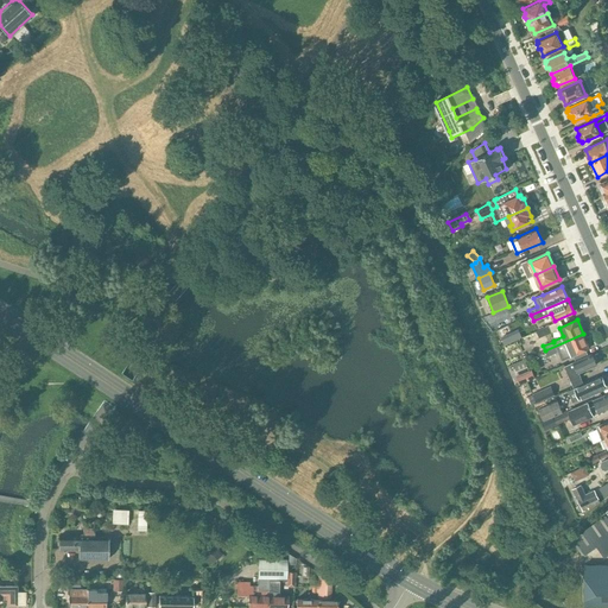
[(549,325),(537,330),(539,337),(551,331),(549,325)]
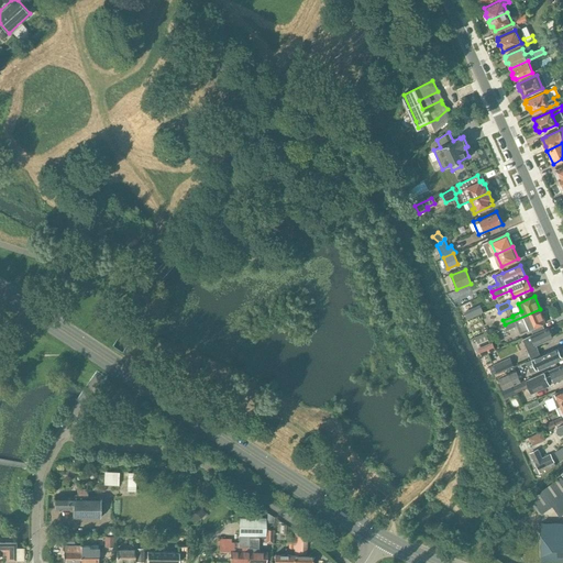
[(468,309),(463,311),(467,320),(476,316),(474,311),(471,313),(468,309)]
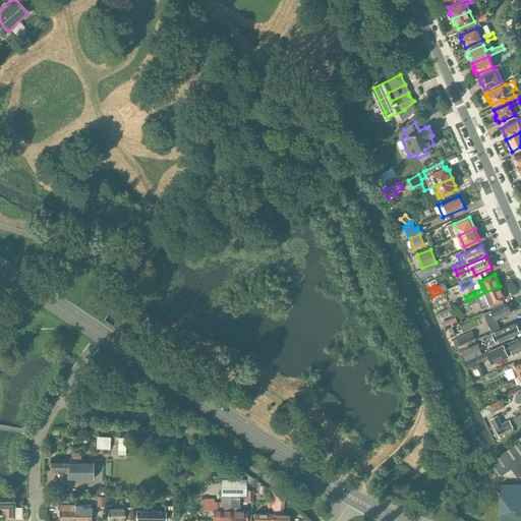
[(505,296),(500,286),(467,300),(469,305),(478,301),(481,308),(491,304),(505,298),(505,296)]
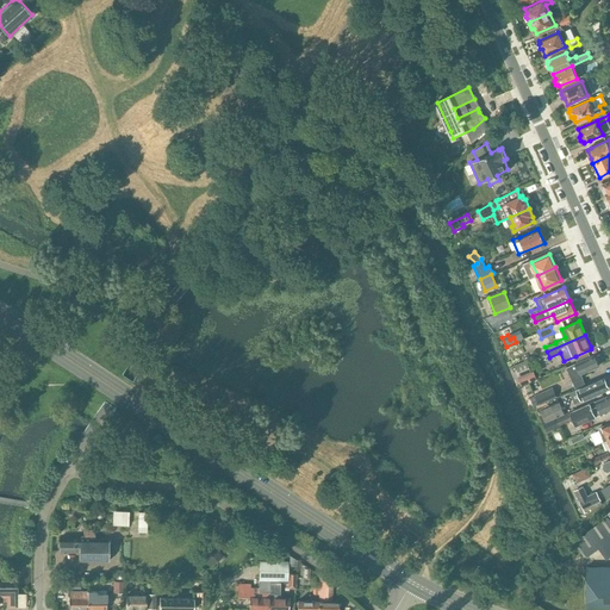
[(591,356),(567,367),(573,383),(583,378),(580,374),(599,366),(593,355),(591,356)]
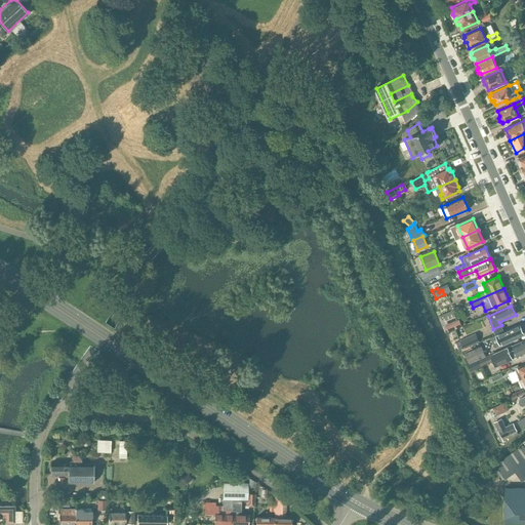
[(448,332),(462,326),(459,320),(457,320),(453,310),(452,311),(444,314),(439,316),(440,319),(444,317),(447,324),(446,325),(448,332)]
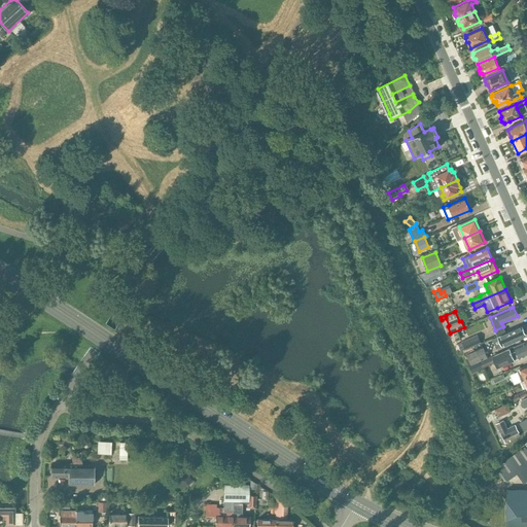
[(502,346),(511,343),(526,336),(522,326),(505,334),(505,332),(497,336),(497,337),(498,337),(502,346)]
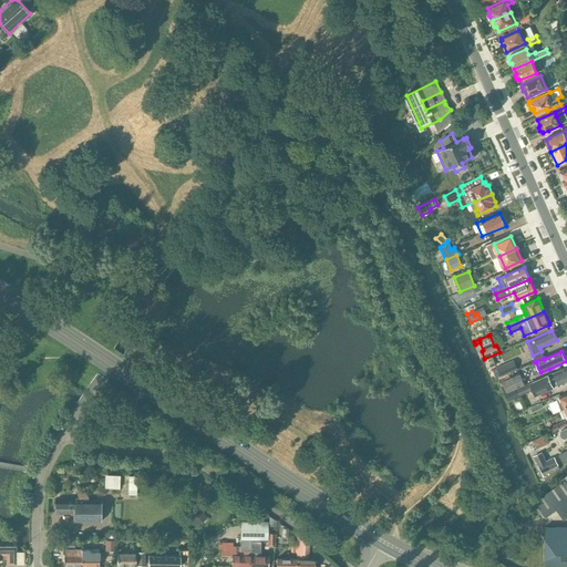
[(501,375),(501,377),(518,369),(518,368),(514,360),(496,367),(497,368),(492,370),(495,378),(501,375)]
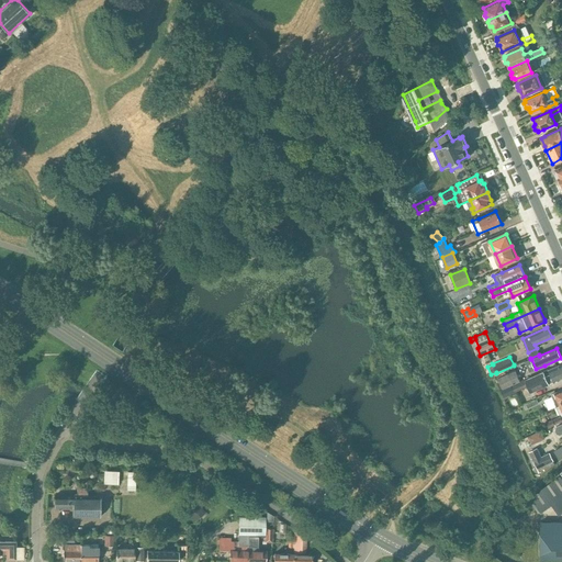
[(514,364),(514,366),(496,373),(498,379),(503,389),(525,379),(532,377),(529,370),(534,368),(529,358),(514,364)]
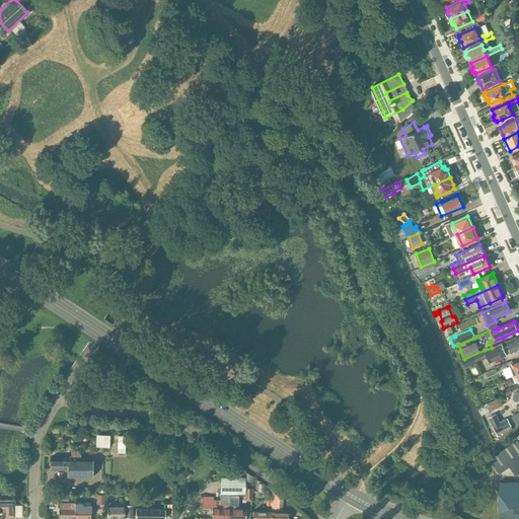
[(485,350),(471,356),(474,363),(488,358),(490,363),(503,358),(518,350),(518,336),(507,342),(508,346),(504,348),(502,344),(486,351),(485,350)]
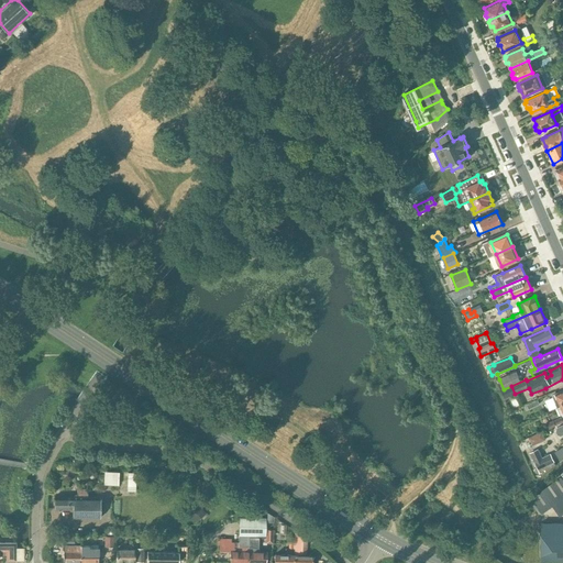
[(562,389),(552,395),(556,408),(562,405),(562,389)]
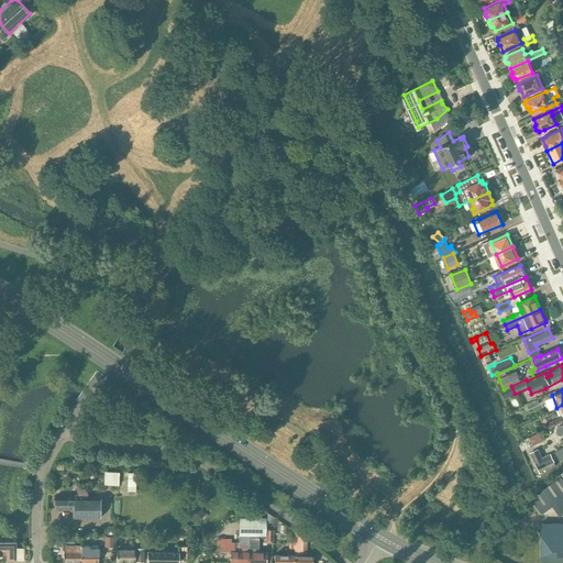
[(538,399),(527,405),(529,409),(540,404),(538,399)]
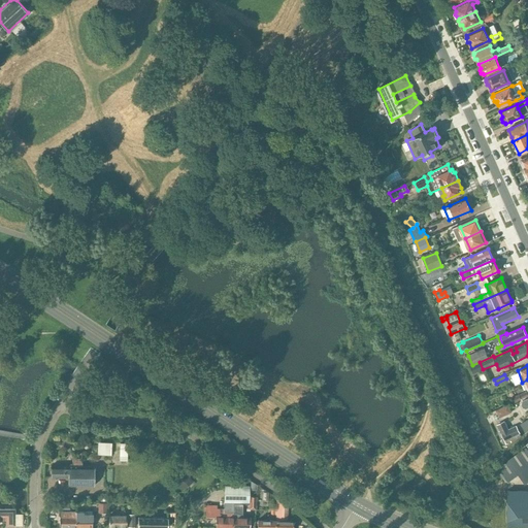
[(496,425),(505,441),(517,435),(521,433),(517,425),(508,429),(504,421),(496,425)]
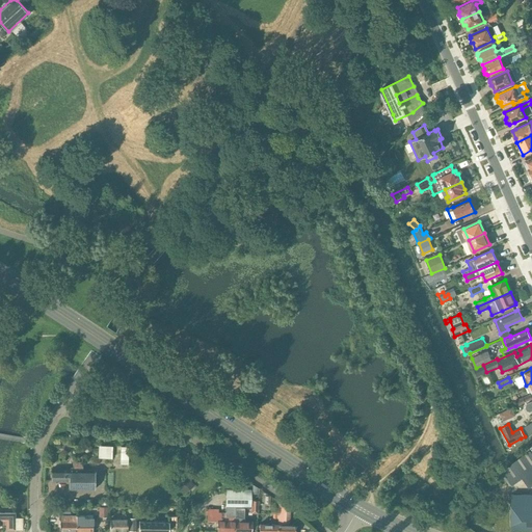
[(515,462),(506,468),(502,471),(511,485),(523,478),(529,487),(531,484),(531,452),(530,450),(528,451),(524,455),(525,456),(515,462)]
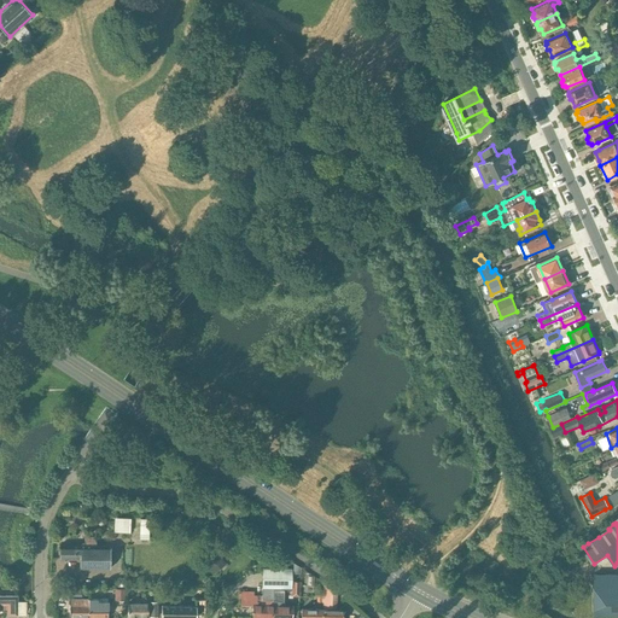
[(110,569),(110,546),(97,546),(97,536),(86,536),(86,544),(60,544),(60,559),(80,559),(80,567),(110,569)]
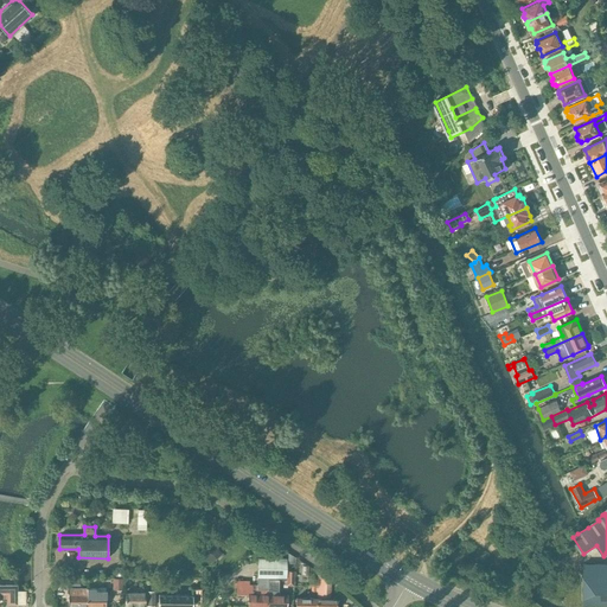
[(259,576),(259,587),(249,586),(249,582),(237,582),(236,594),(249,594),(248,606),(260,606),(267,606),(268,581),(268,577),(269,558),(260,558),(259,576)]
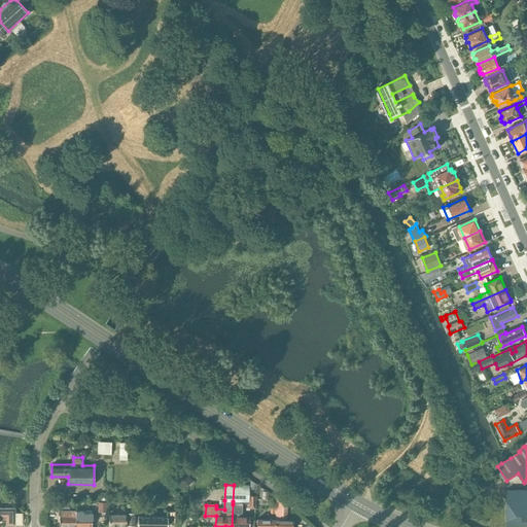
[(234,485),(233,501),(247,501),(247,486),(234,485)]
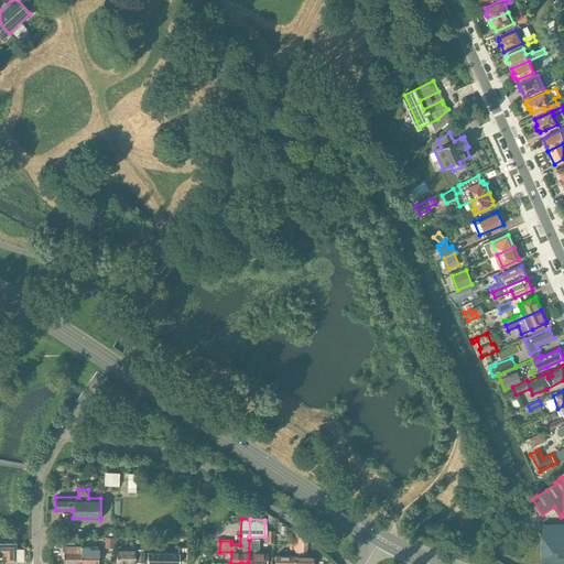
[(563,523),(542,523),(542,563),(563,563),(563,523)]
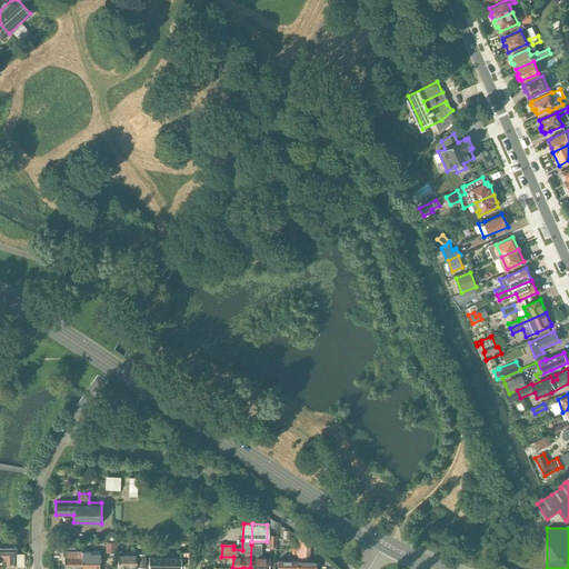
[(278,560),(277,568),(296,568),(298,536),(297,536),(297,548),(291,548),(291,560),(278,560)]
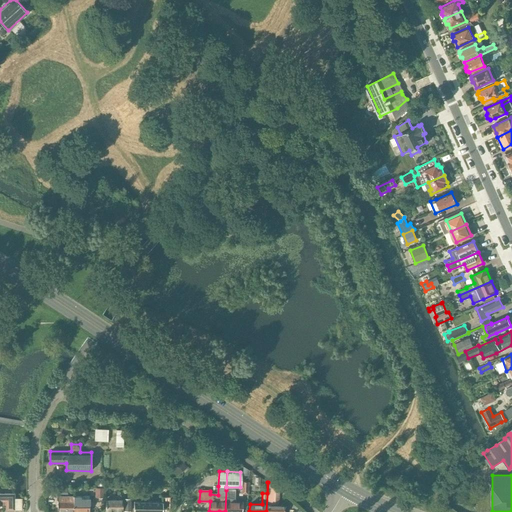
[(266,511),(283,511),(284,505),(279,505),(279,489),(268,482),(266,511)]
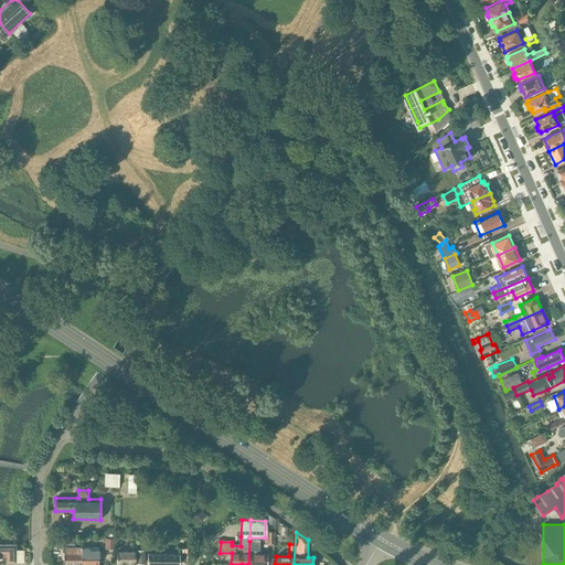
[(114,548),(114,537),(103,537),(103,543),(106,543),(106,548),(114,548)]
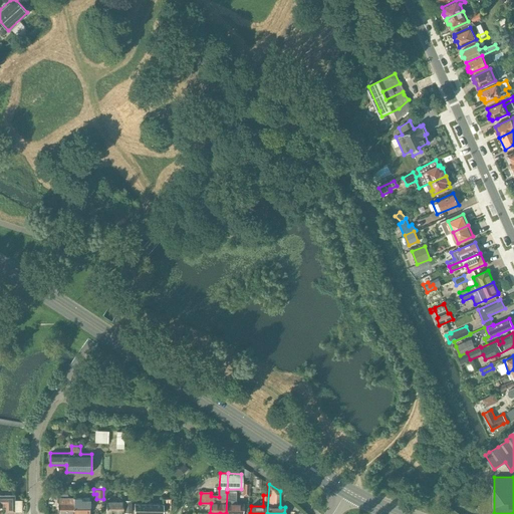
[(226,513),(242,513),(243,504),(236,504),(236,500),(234,500),(234,492),(227,492),(226,513)]
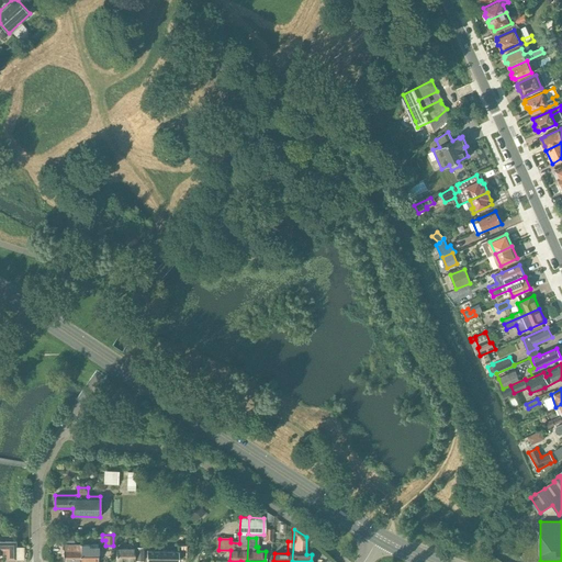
[(0,550),(6,551),(6,560),(17,560),(17,541),(0,541),(0,550)]
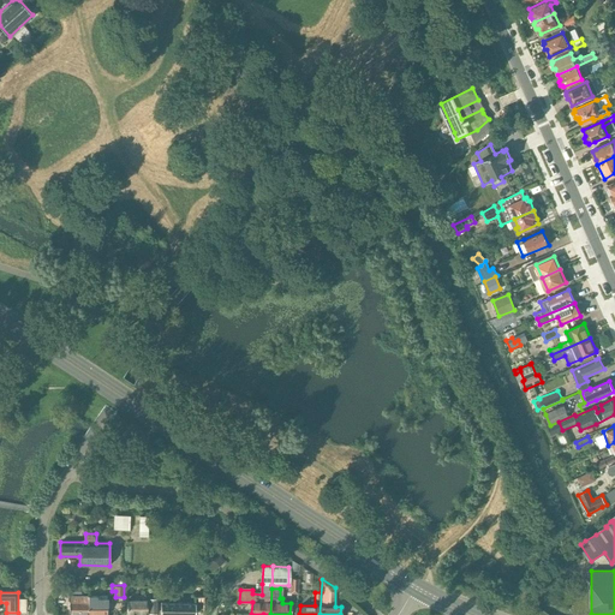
[(89,614),(89,596),(75,596),(75,599),(70,599),(70,602),(70,614),(89,614)]
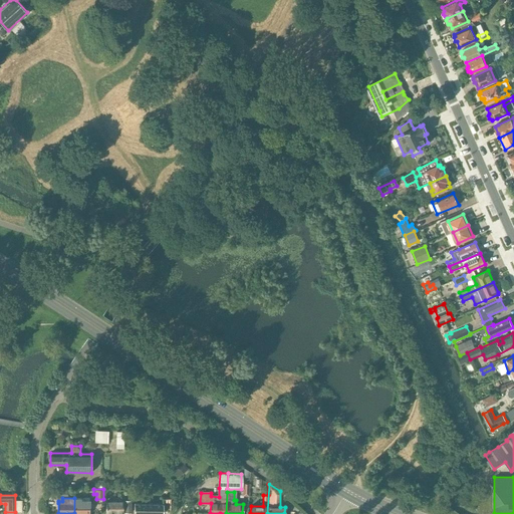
[(74,498),(74,513),(90,513),(90,503),(88,503),(88,501),(86,501),(86,498),(74,498)]
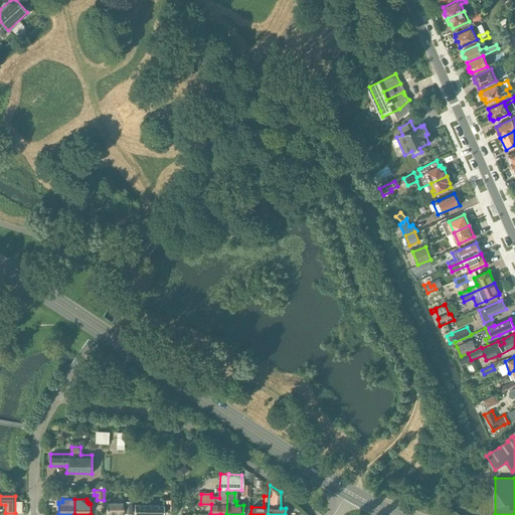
[(135,504),(135,514),(162,514),(162,512),(170,512),(170,499),(162,499),(162,505),(135,504)]
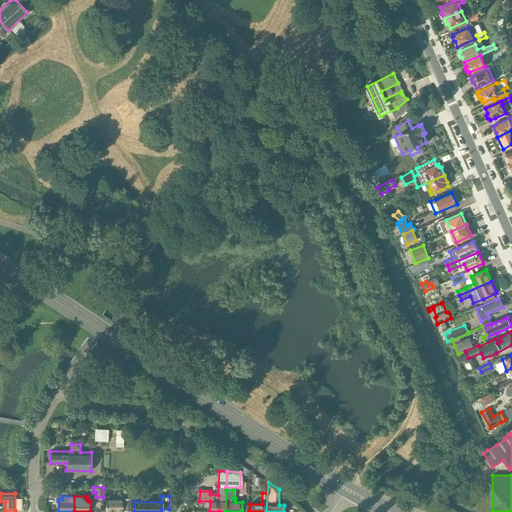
[(106,499),(106,511),(122,511),(122,500),(106,499)]
